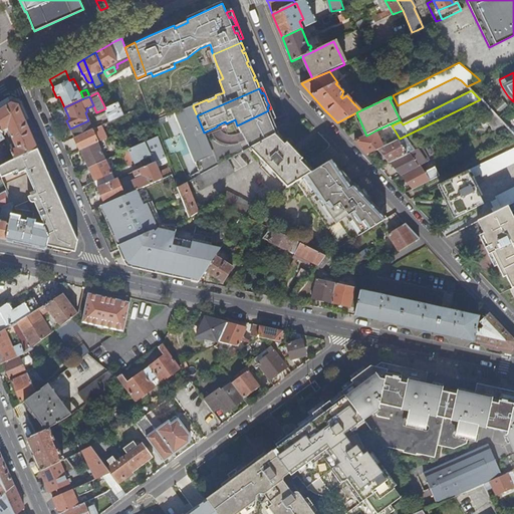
[(3,107),(0,109),(0,131),(1,133),(4,131),(8,130),(16,148),(11,151),(15,160),(37,149),(28,127),(18,104),(11,102),(3,107)]
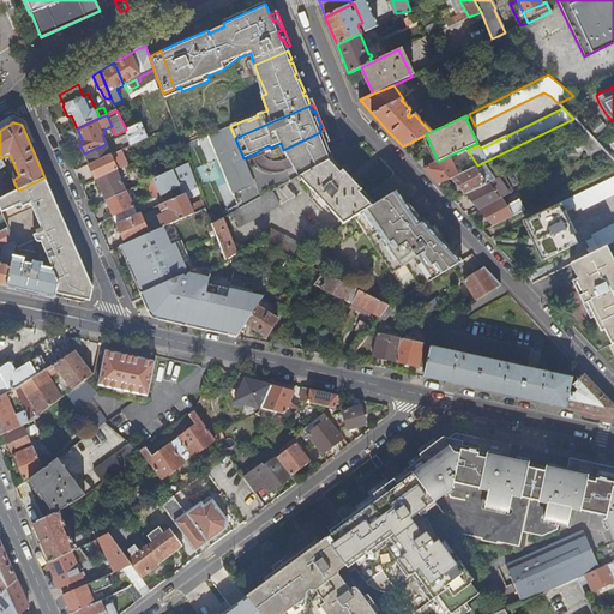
[(149,138),(142,122),(126,130),(127,134),(132,145),(149,138)]
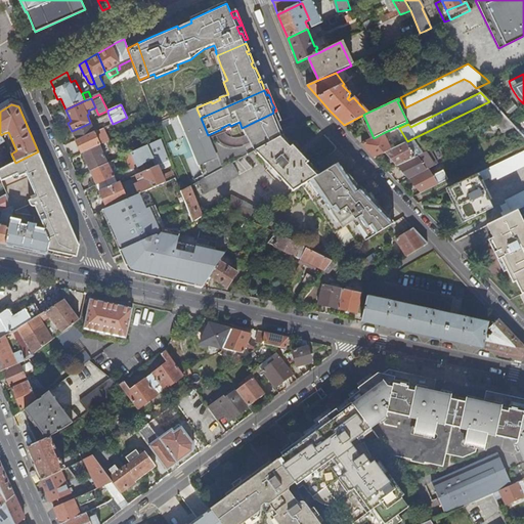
[(182,126),(201,118),(197,108),(177,116),(182,126)]
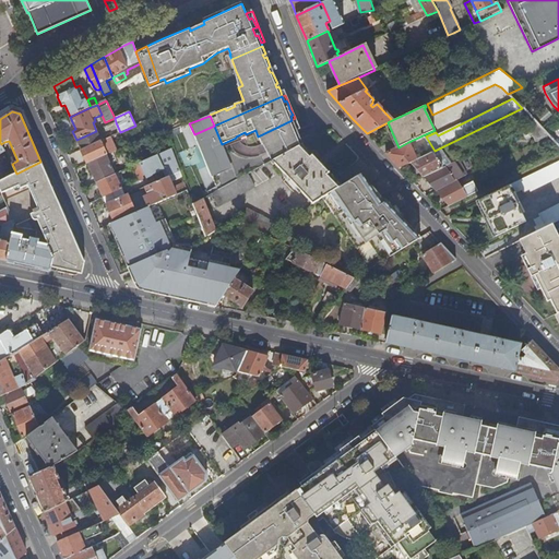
[(273,161),(299,146),(301,145),(296,131),(292,120),(258,137),(261,145),(264,144),(265,143),(270,152),(273,161)]
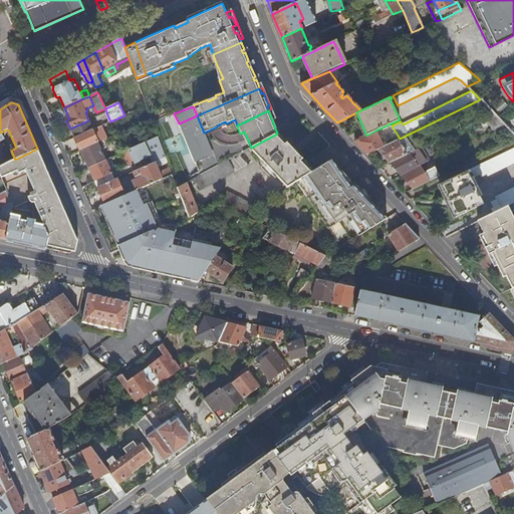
[(493,130),(504,124),(493,112),(487,115),(493,130)]
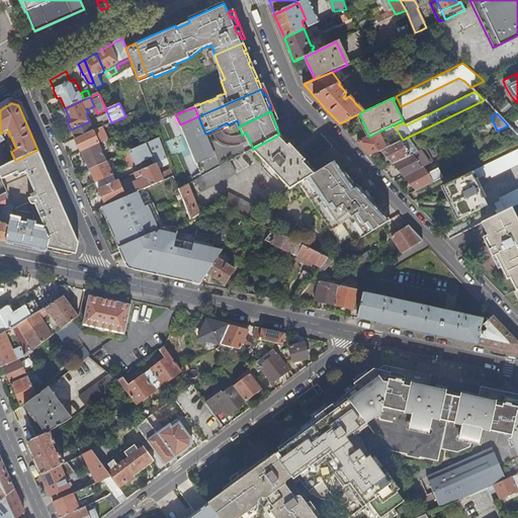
[(180,124),(190,151),(205,143),(202,135),(205,134),(198,116),(180,124)]
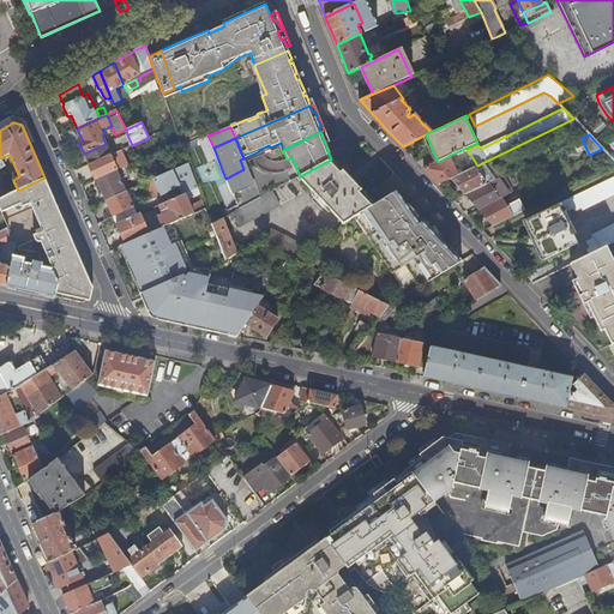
[(106,144),(84,154),(89,166),(110,155),(106,144)]
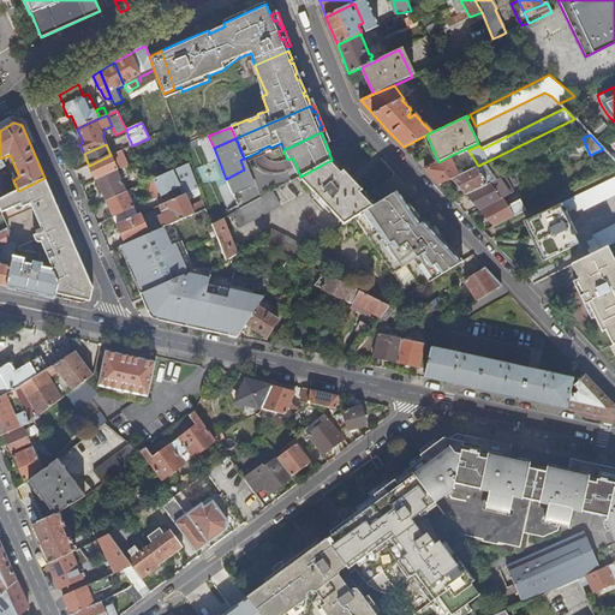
[(111,155),(89,166),(96,180),(124,167),(127,166),(123,154),(119,156),(118,153),(111,155)]
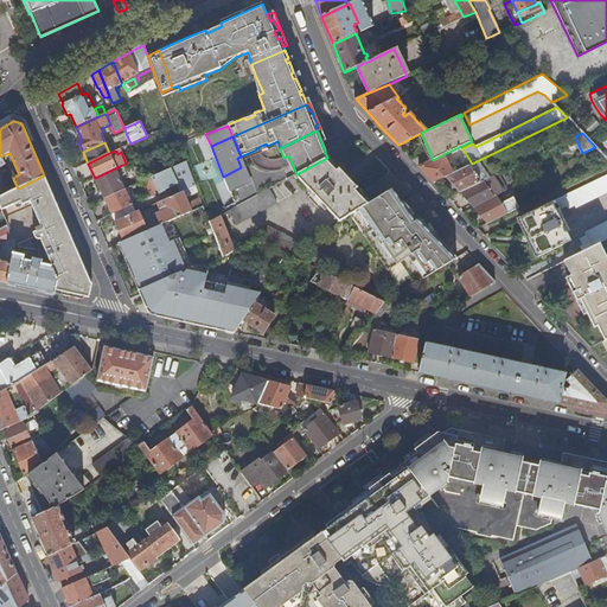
[(427,176),(433,183),(446,177),(458,171),(455,167),(451,168),(443,154),(433,160),(419,167),(427,176)]
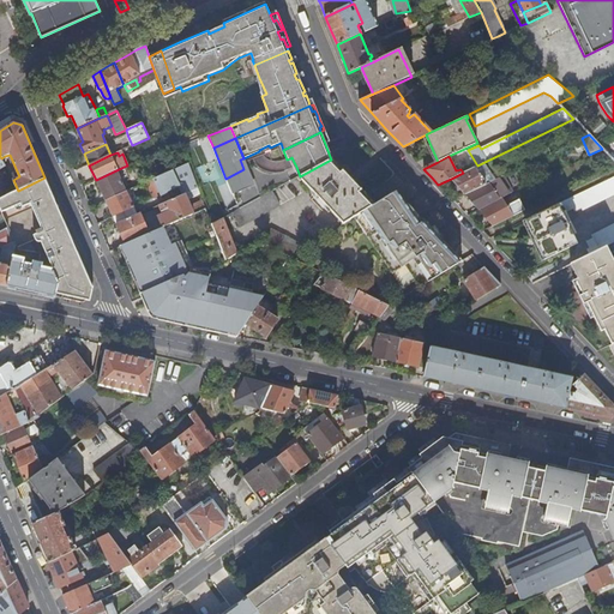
[(354,217),(372,206),(359,193),(361,190),(343,170),(339,173),(329,161),(300,176),(299,176),(299,178),(299,179),(300,181),(301,180),(319,199),(317,200),(323,208),(325,205),(343,224),(354,217)]
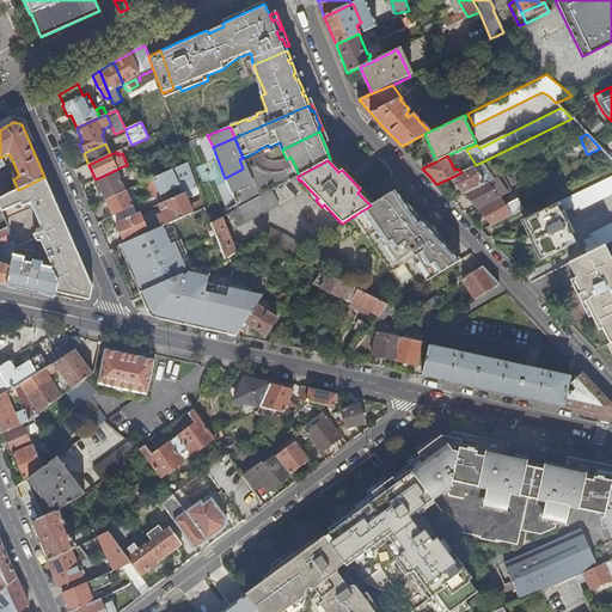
[(481,178),(490,173),(483,161),(476,165),(473,166),(481,178)]
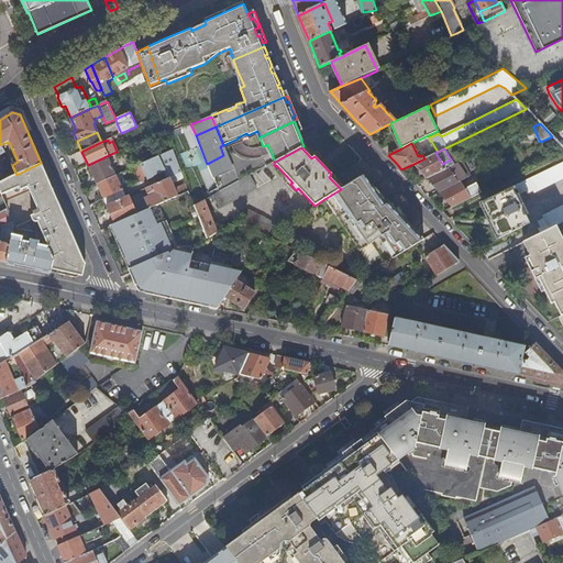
[(141,164),(147,179),(153,177),(153,176),(164,170),(167,179),(170,178),(181,173),(179,167),(173,150),(141,164)]
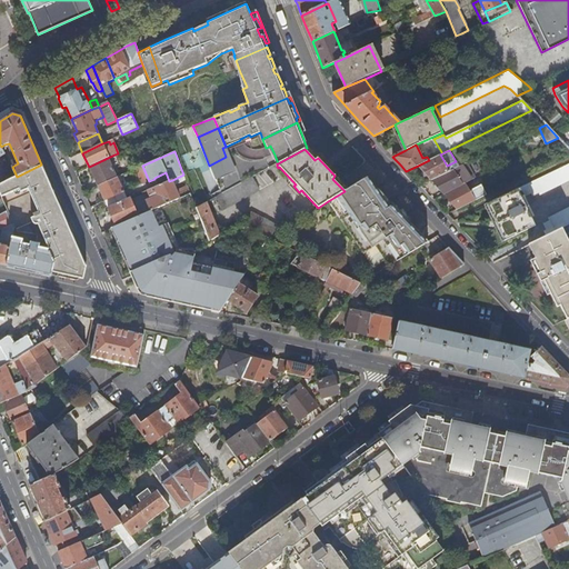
[(115,155),(89,167),(98,187),(117,178),(115,170),(120,167),(115,155)]
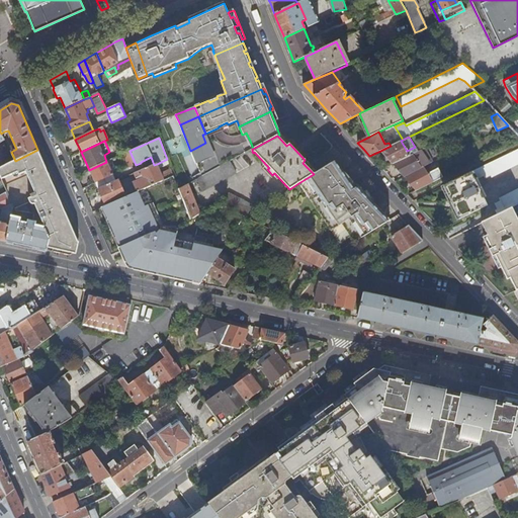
[(380,151),(393,164),(424,149),(421,144),(415,147),(407,151),(401,141),(391,146),(380,151)]
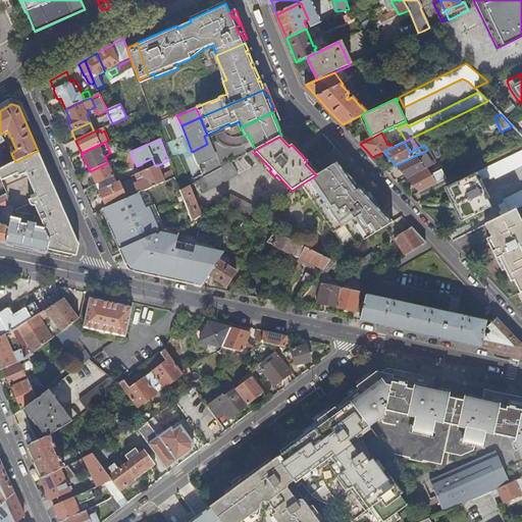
[(216,157),(210,143),(207,144),(212,154),(204,157),(206,162),(216,157)]
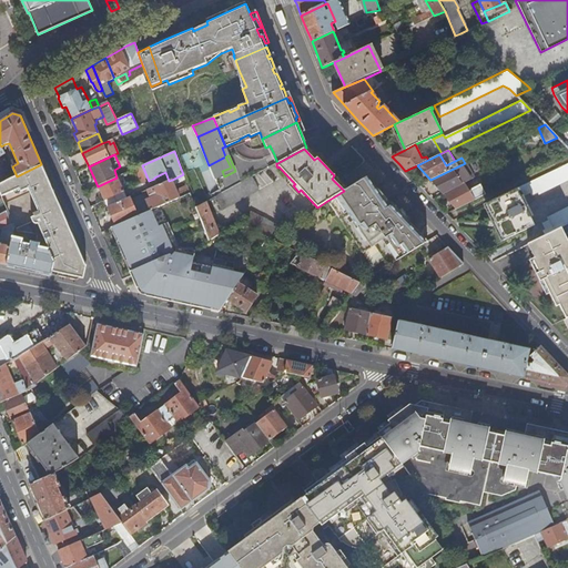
[(225,156),(209,165),(215,180),(224,176),(222,171),(231,168),(225,156)]
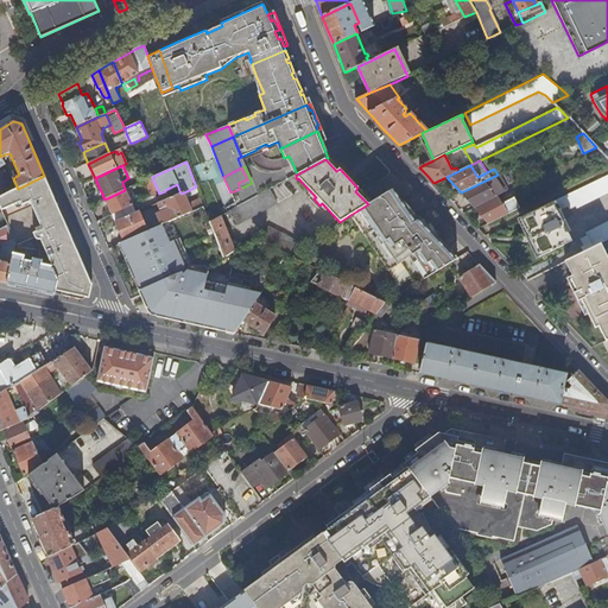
[(461,192),(474,208),(496,196),(510,190),(499,173),(498,175),(461,192)]
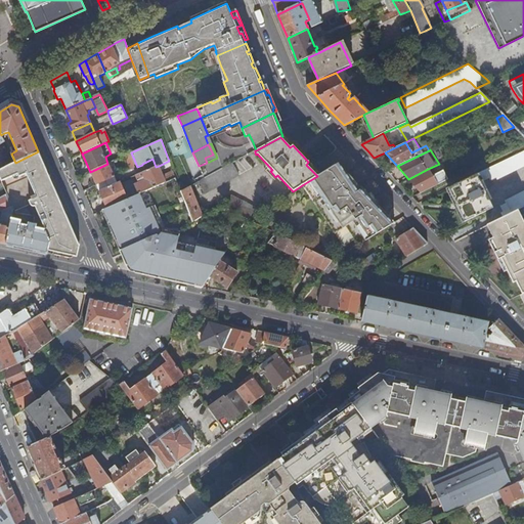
[(523,149),(448,187),(466,221),(493,208),(487,194),(489,193),(486,186),(484,187),(478,177),(482,175),(484,180),(490,177),(491,179),(496,176),(497,178),(523,165),(523,149)]
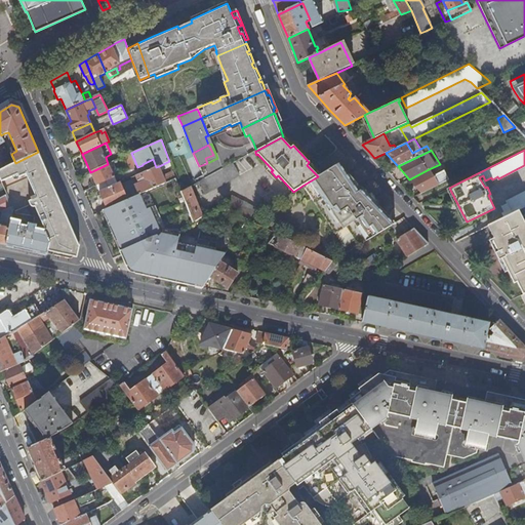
[(52,184),(38,152),(15,163),(0,170),(0,180),(6,195),(13,210),(12,213),(29,206),(30,207),(32,208),(34,208),(38,218),(40,218),(44,230),(49,241),(47,253),(70,258),(71,256),(69,255),(70,252),(74,253),(75,246),(77,245),(77,244),(78,242),(52,184)]
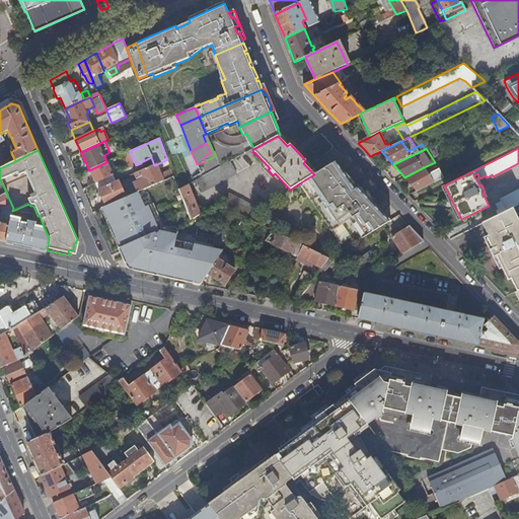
[(106,162),(89,170),(95,183),(114,174),(106,162)]
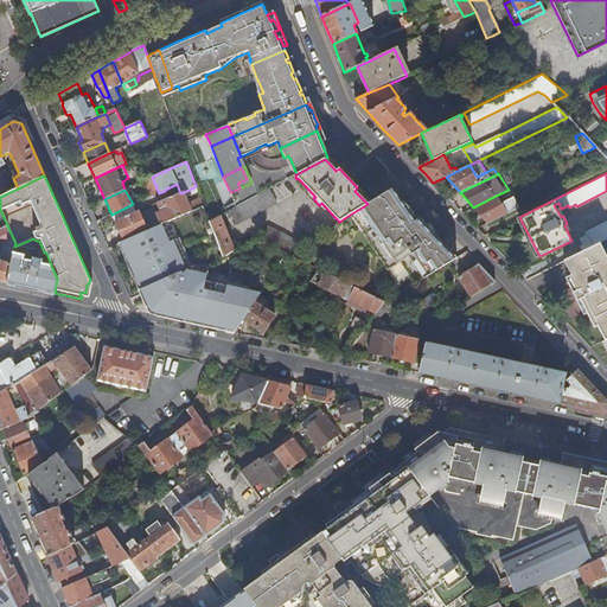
[(269,190),(230,211),(237,224),(276,203),(269,190)]
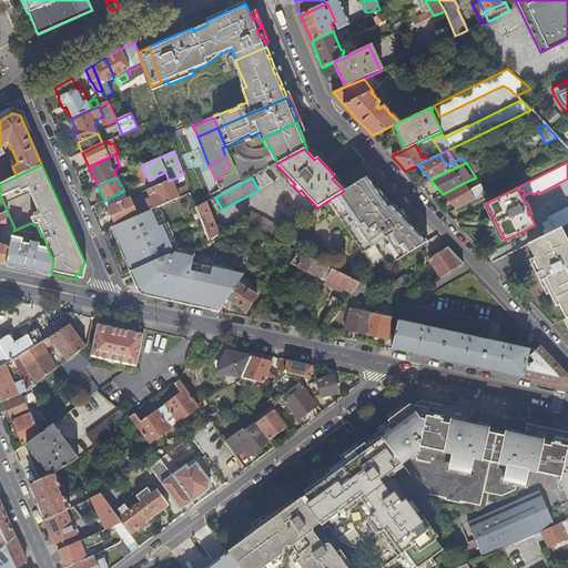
[(327,201),(363,253),(405,223),(398,213),(398,212),(371,183),(369,183),(366,178),(344,191),(327,201)]
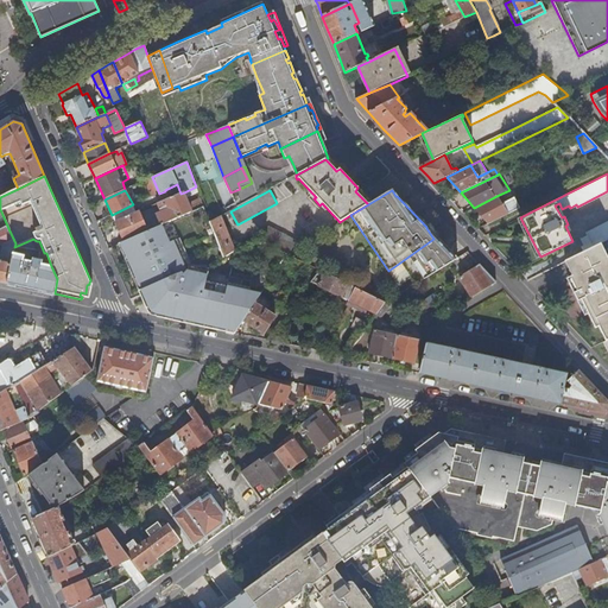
[(157,214),(162,226),(194,211),(204,207),(201,198),(189,204),(184,192),(181,194),(152,206),(153,210),(160,208),(162,208),(168,206),(169,209),(157,214)]
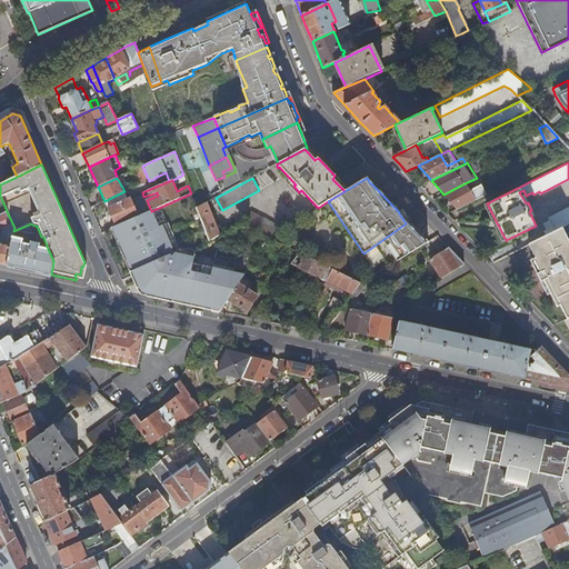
[(443,195),(457,209),(485,196),(479,186),(470,190),(465,183),(443,195)]
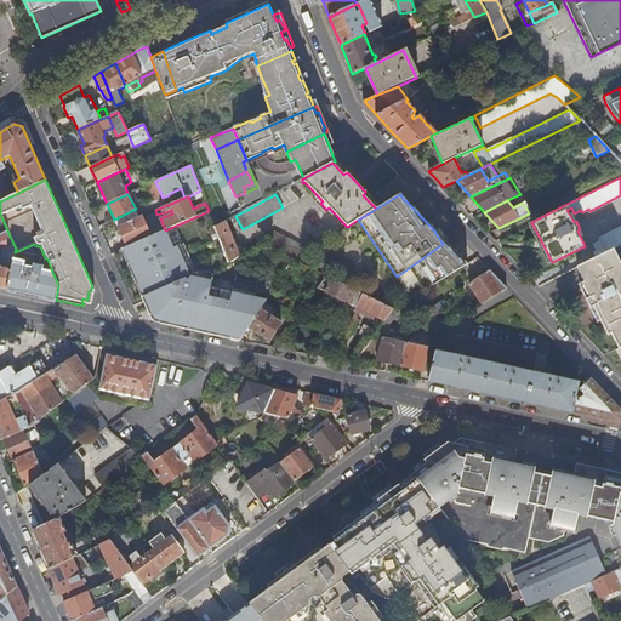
[(136,209),(114,220),(118,226),(140,216),(136,209)]
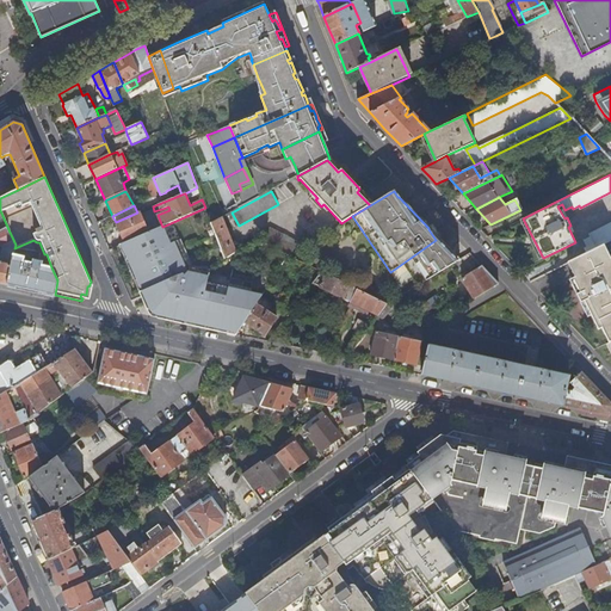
[(116,222),(124,242),(148,233),(140,213),(137,213),(116,222)]
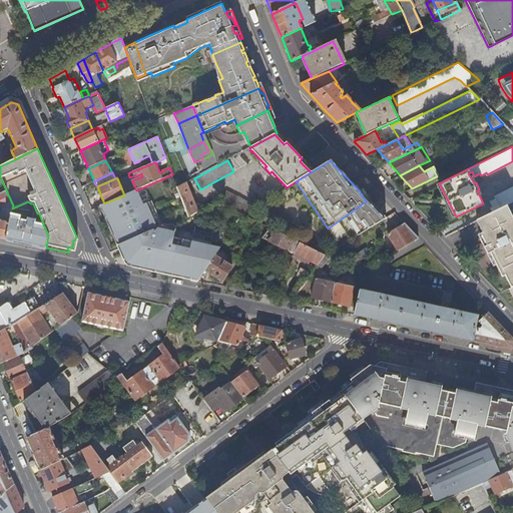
[(180,197),(188,217),(198,211),(186,182),(176,187),(180,197)]
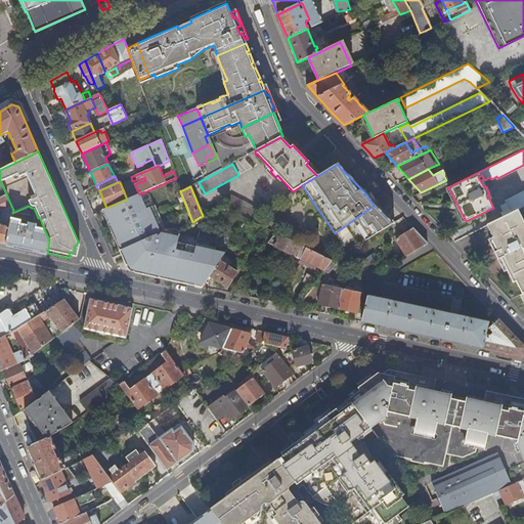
[(523,190),(508,200),(509,202),(504,205),(507,211),(504,212),(506,215),(521,208),(523,206),(523,190)]
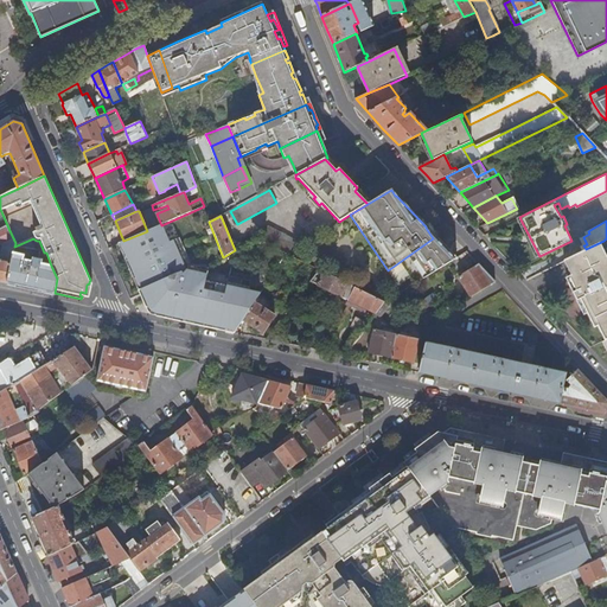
[(0,229),(0,281),(6,283),(13,253),(14,248),(14,247),(16,243),(7,225),(0,229)]
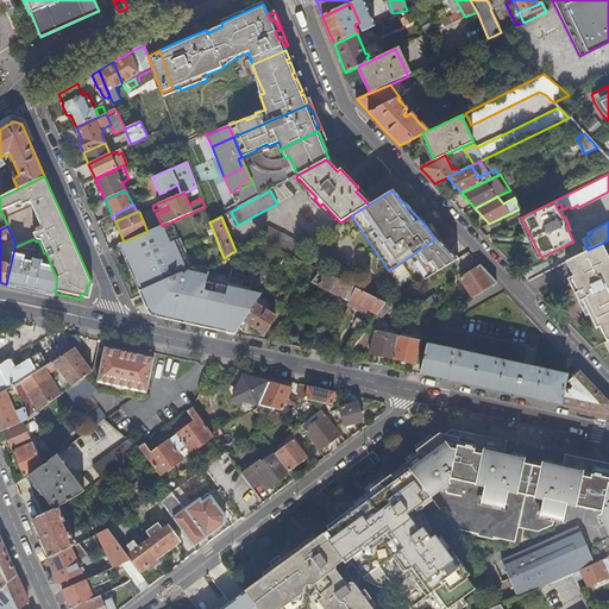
[(124,242),(112,248),(113,251),(123,246),(130,261),(127,262),(140,292),(145,300),(149,307),(156,316),(186,324),(189,324),(234,334),(243,321),(258,299),(259,296),(261,295),(249,293),(251,282),(230,277),(228,288),(207,283),(208,272),(189,269),(177,240),(170,244),(162,226),(148,232),(124,242)]
